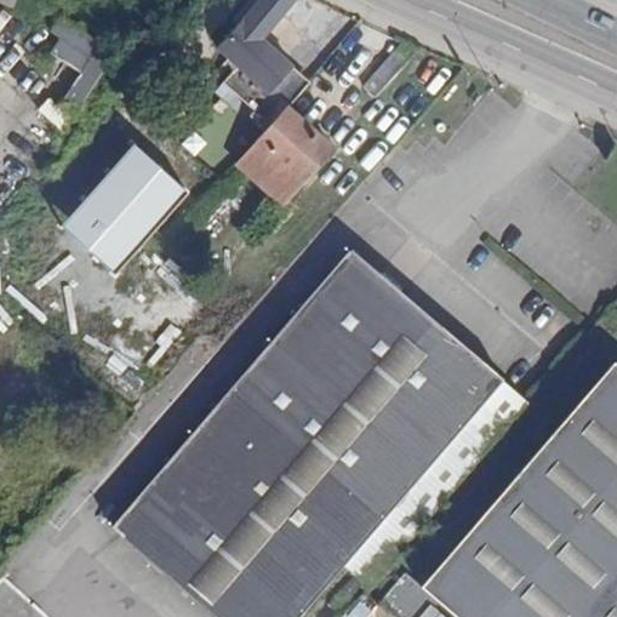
[(261,34),(289,0),(252,0),(215,44),(245,68),(233,80),(246,91),(258,79),(269,87),(291,61),(261,34)]
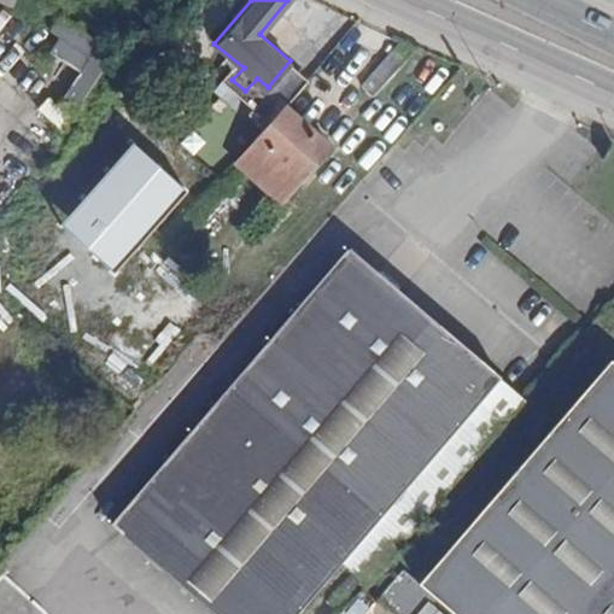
[(66,17),(40,69),(92,95),(118,44),(66,17)]
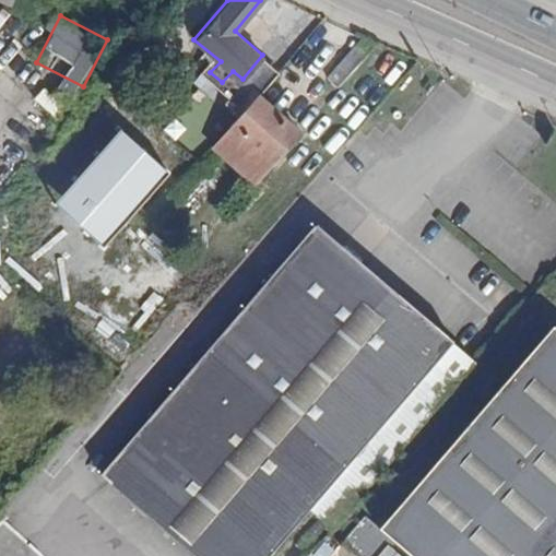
[(341,85),(383,39),(370,33),(332,77),(341,85)]
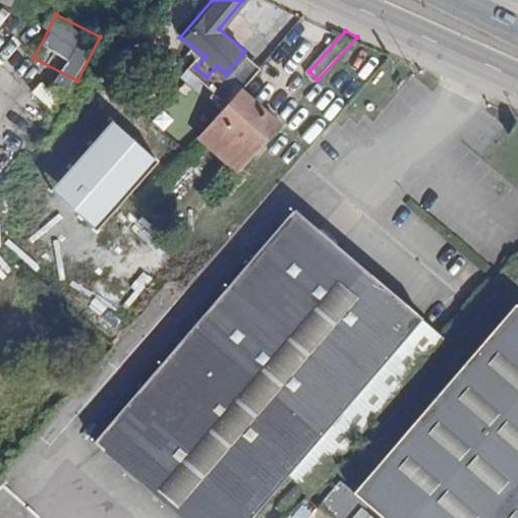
[(240,87),(260,64),(244,51),(226,73),(232,79),(240,87)]
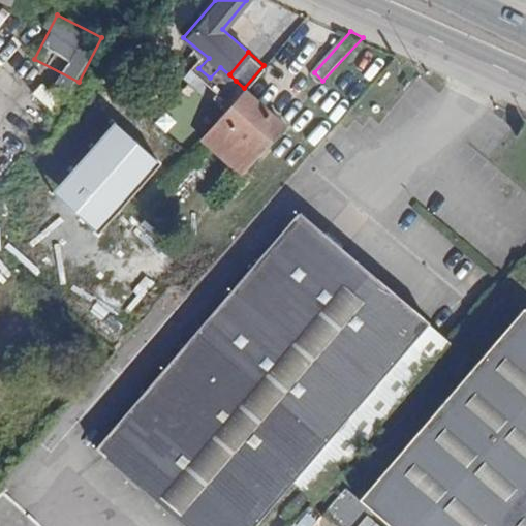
[(196,66),(187,74),(206,94),(215,86),(196,66)]
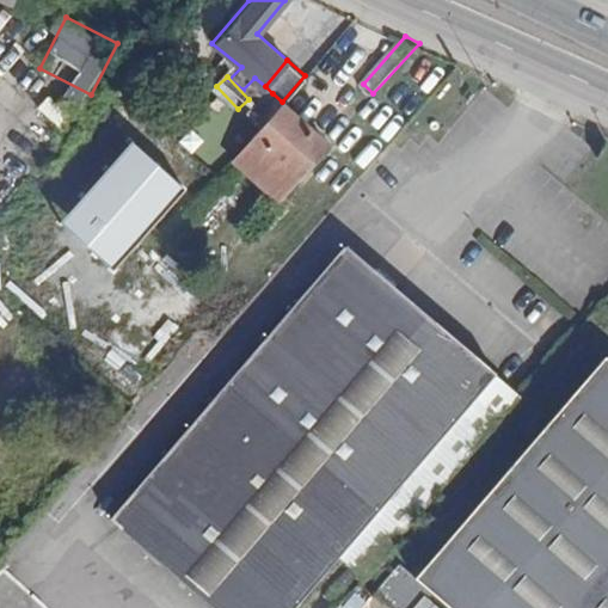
[(60,120),(69,108),(51,93),(42,105),(60,120)]
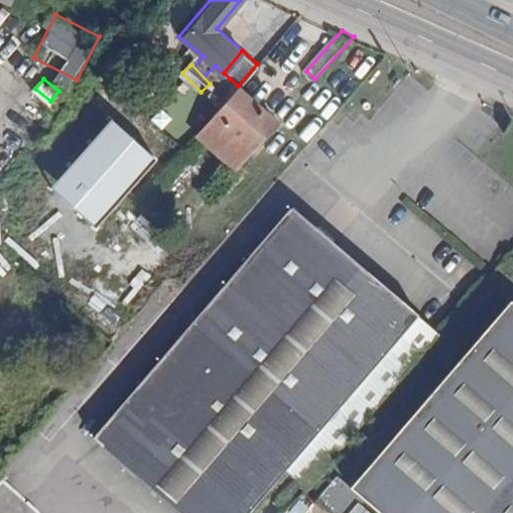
[(226,100),(238,86),(230,79),(218,93),(226,100)]
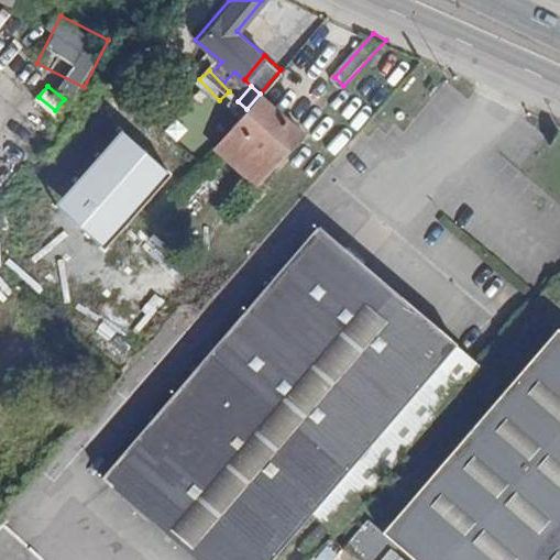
[(246,109),(216,144),(259,180),(302,130),(260,94),(246,109)]
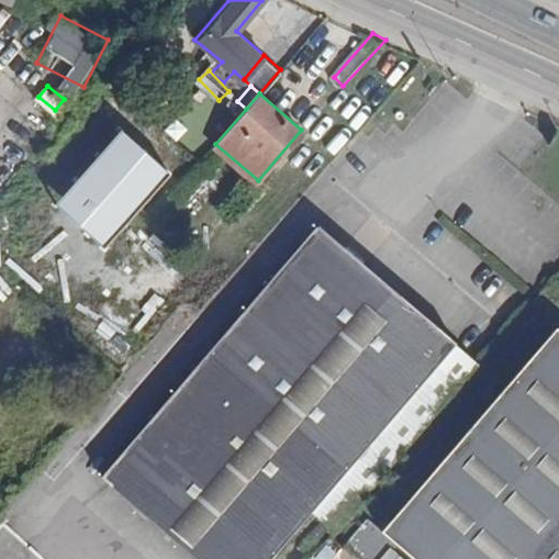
[(30,286),(48,304),(101,249),(69,219),(31,258),(44,270),(30,286)]
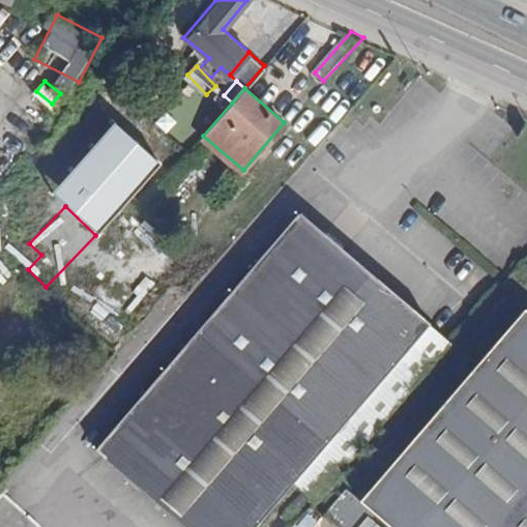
[(185,526),(256,526),(293,484),(432,324),(301,212),(95,449),(185,526)]
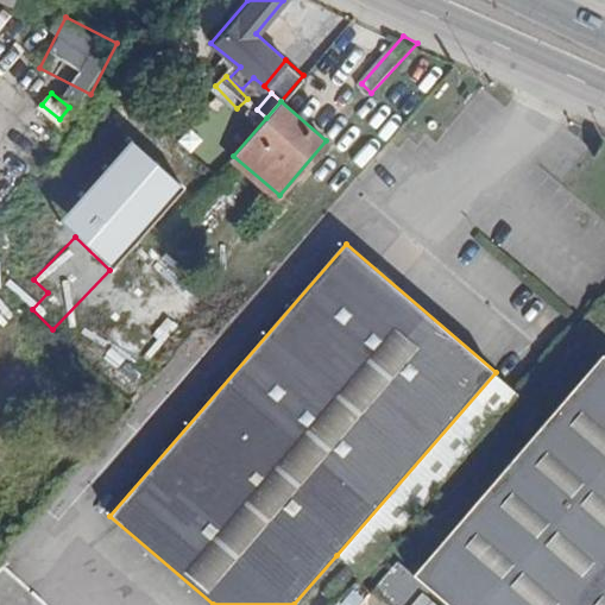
[(604,351),(417,569),(459,604),(604,604),(604,351)]
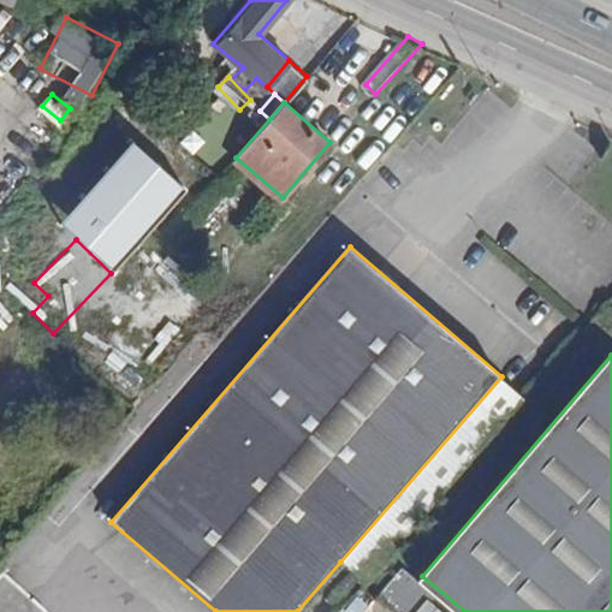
[(340,562),(367,584),(524,397),(501,376),(340,562)]
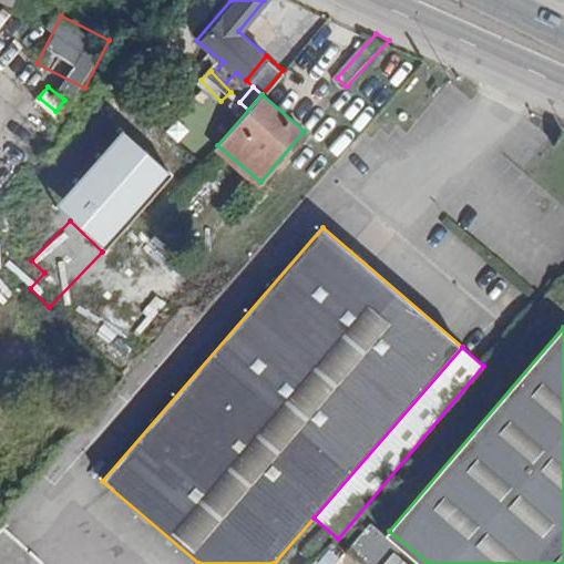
[(419,563),(399,547),(383,563),(419,563)]
